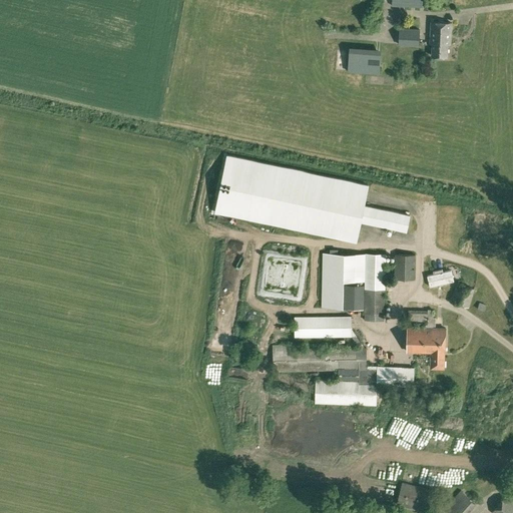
[(432,54),(447,55),(448,43),(451,43),(453,23),(432,21),(430,43),(432,43),(432,54)]
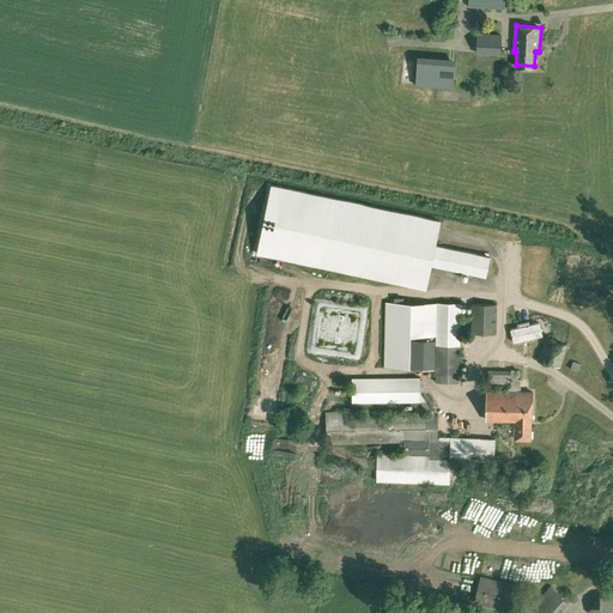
[(499,54),(501,46),(502,36),(478,34),(475,52),(499,54)]
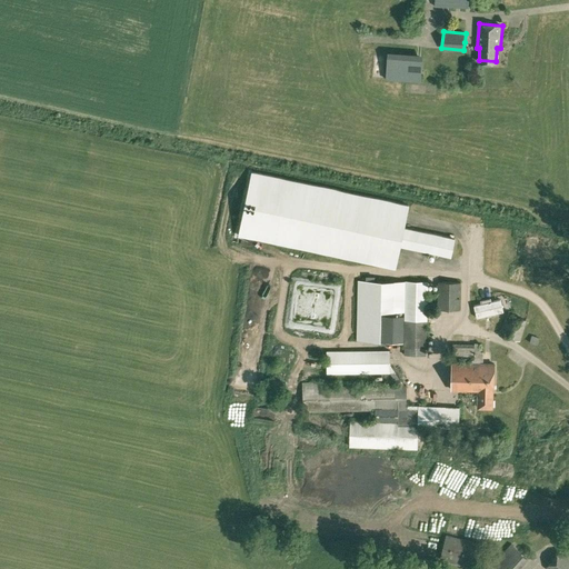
[(387,79),(421,81),(422,53),(389,51),(387,79)]
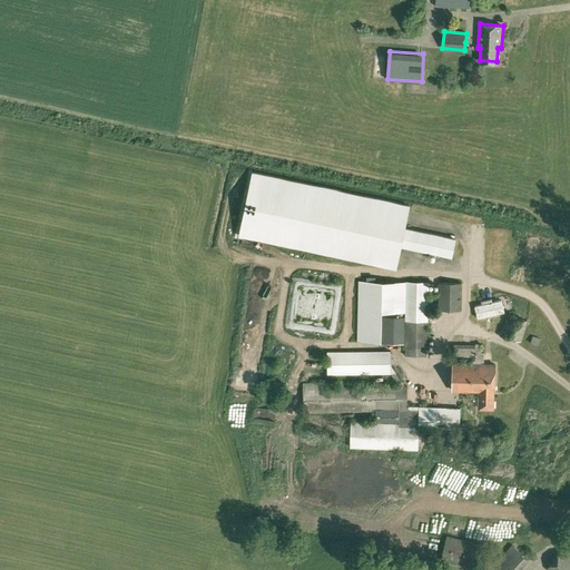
[(404,227),(409,205),(253,172),(239,235),(395,268),(400,245),(451,256),(455,238),(404,227)]
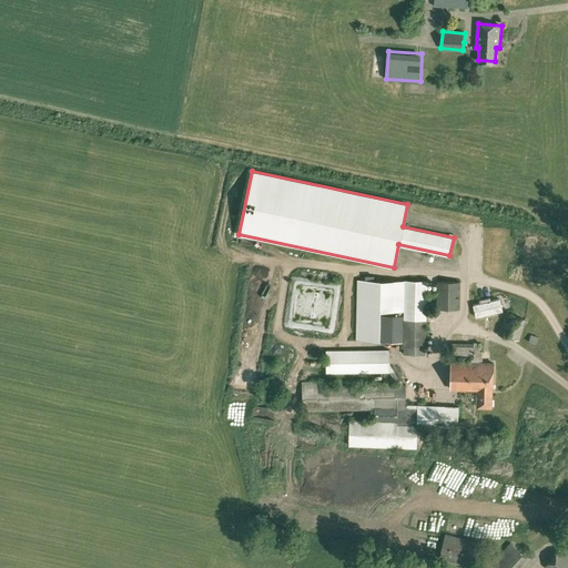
[(346,330),(366,331),(367,312),(369,279),(348,276),(346,330)]
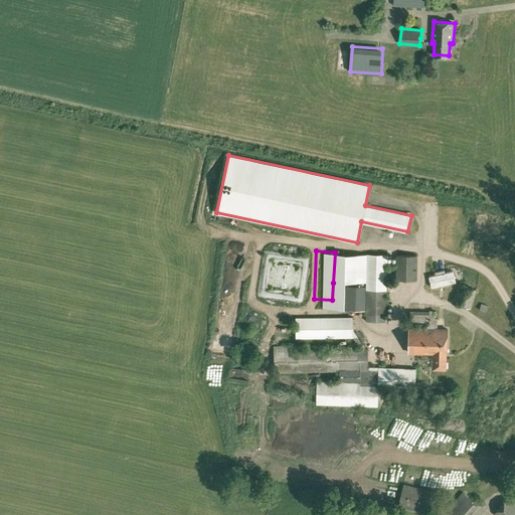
[(366,314),(386,315),(387,254),(367,253),(366,314)]
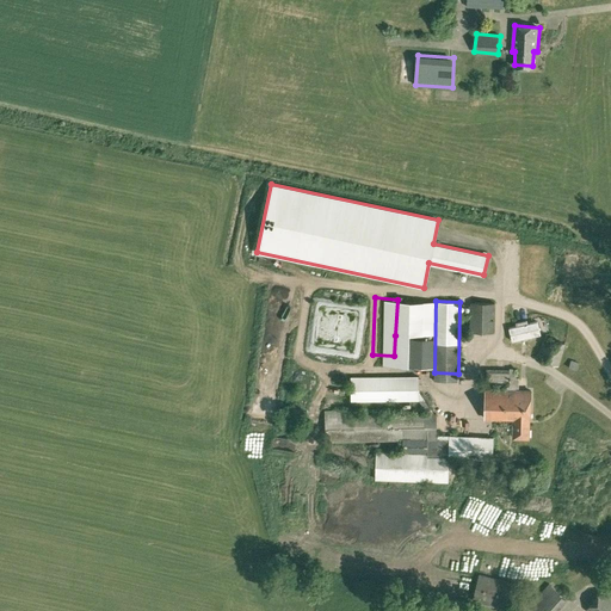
[(470,331),(495,331),(495,302),(471,302),(470,331)]
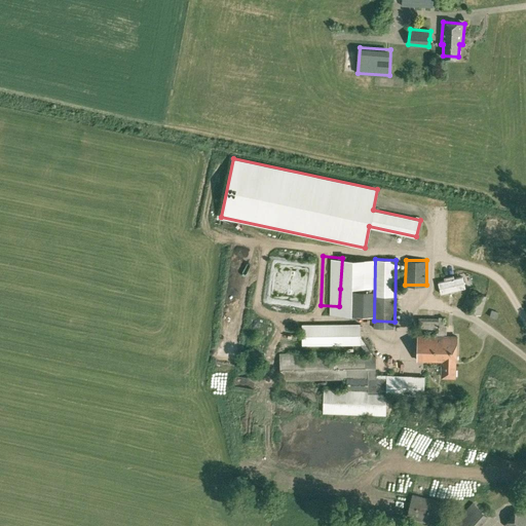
[(342,292),(342,311),(366,310),(365,291),(342,292)]
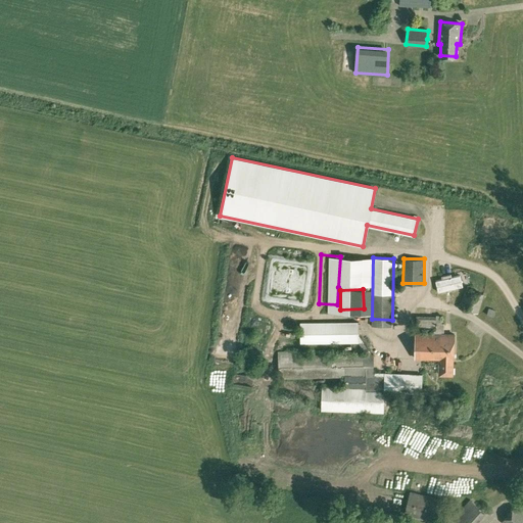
[(414,290),(400,318),(407,321),(420,293),(414,290)]
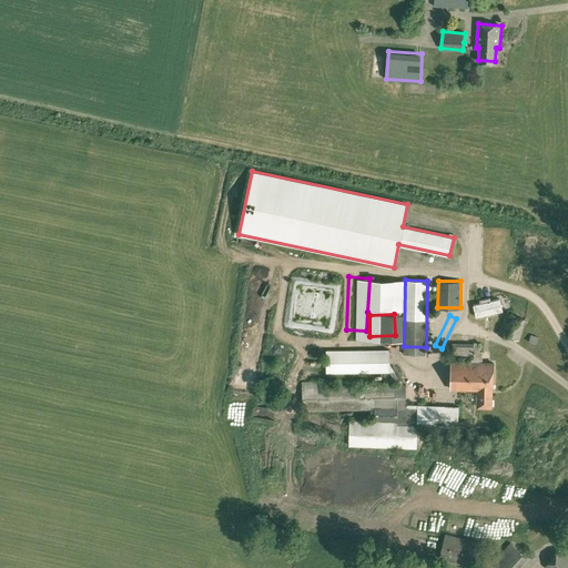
[(529,341),(536,344),(538,336),(531,334),(529,341)]
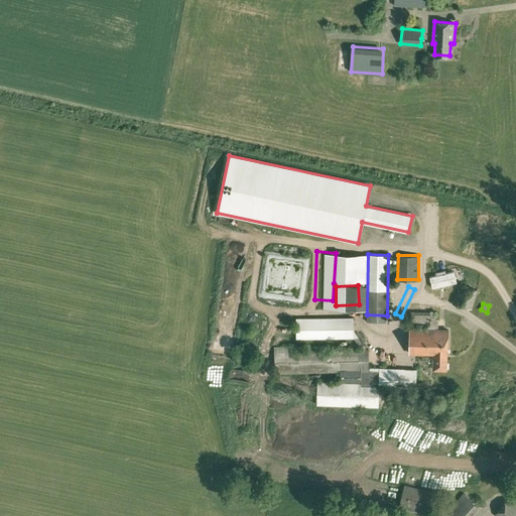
[(429,328),(429,353),(434,353),(434,369),(447,369),(447,353),(448,353),(448,329),(435,328),(435,327),(438,327),(438,318),(435,318),(435,311),(411,310),(411,321),(430,321),(430,326),(428,326),(428,328),(429,328)]
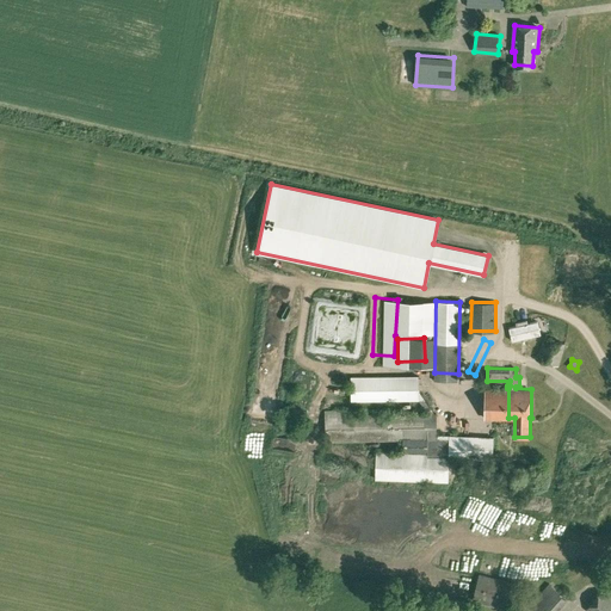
[(351,376),(351,401),(419,400),(419,399),(425,399),(419,390),(419,375),(351,376)]
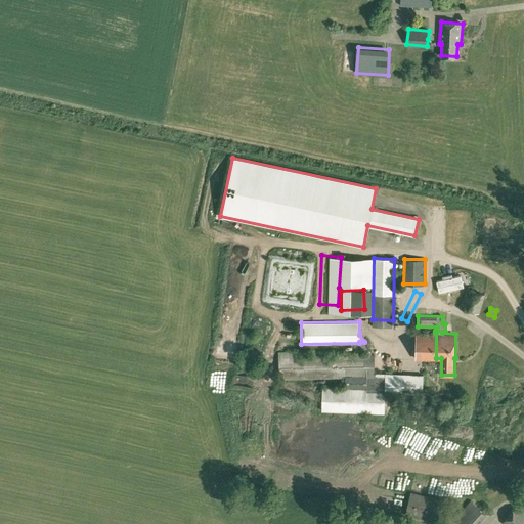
[(417,358),(436,358),(436,333),(435,333),(417,333),(417,358)]
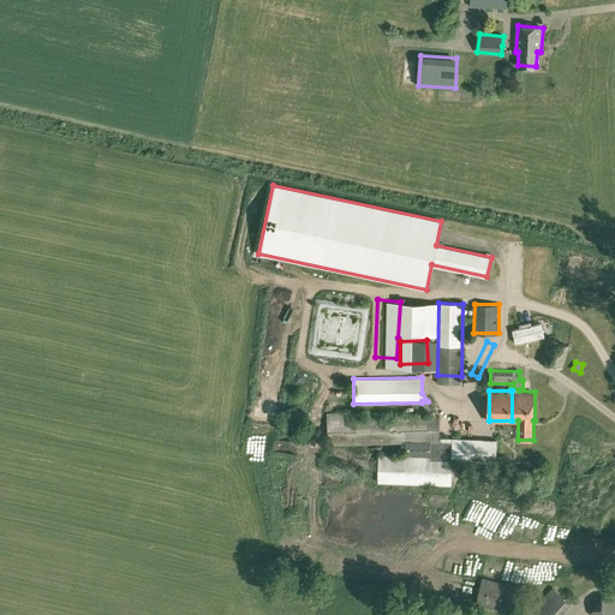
[(380,483),(452,485),(452,461),(496,463),(497,440),(440,436),(440,416),(437,416),(435,411),(429,411),(431,416),(357,417),(356,412),(327,412),(328,443),(406,442),(405,457),(380,455),(380,483)]
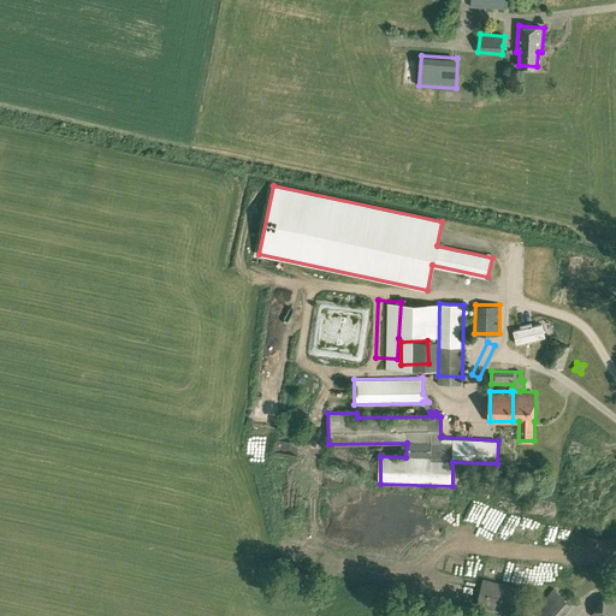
[(477,605),(516,615),(517,615),(525,588),(484,579),(477,605)]
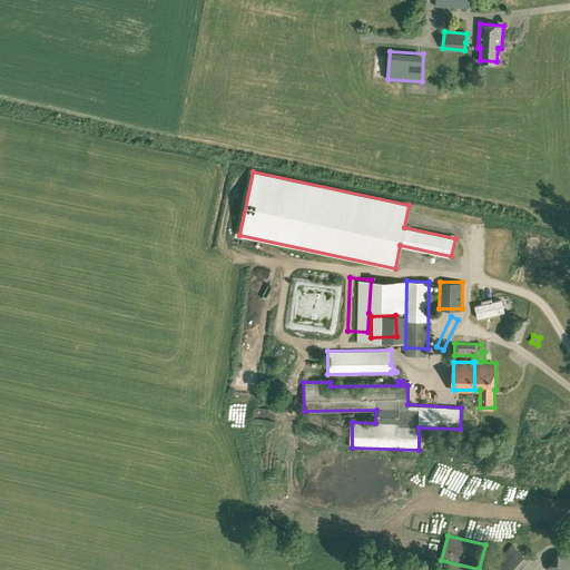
[(494,563),(501,569),(519,569),(530,559),(512,544),(494,563)]
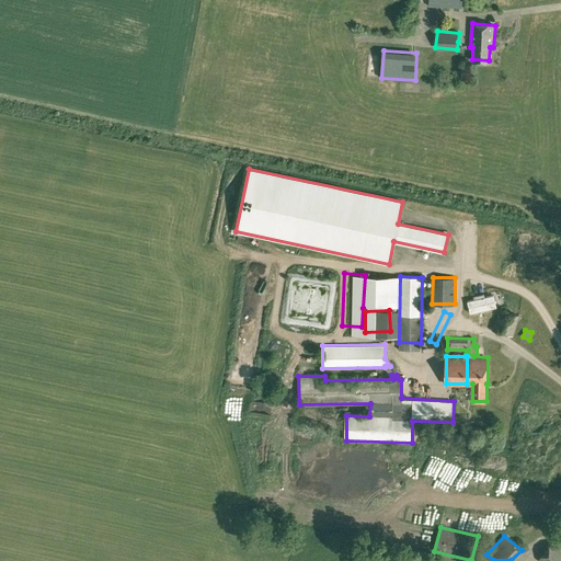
[(560,560),(560,546),(554,540),(539,559),(541,560),(560,560)]
